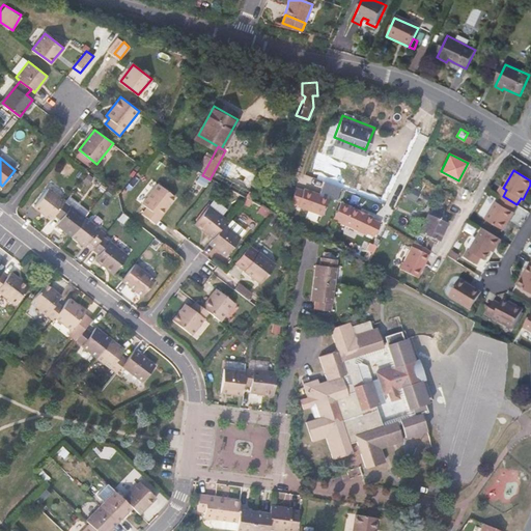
[(63,201),(64,200),(44,185),(30,202),(50,219),(54,214),(63,201)]
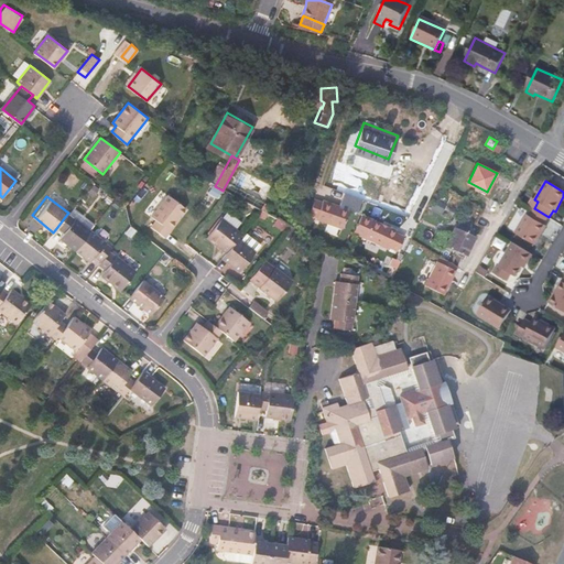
[(183,223),(191,213),(174,199),(158,221),(162,225),(156,231),(171,242),(176,236),(174,234),(183,223)]
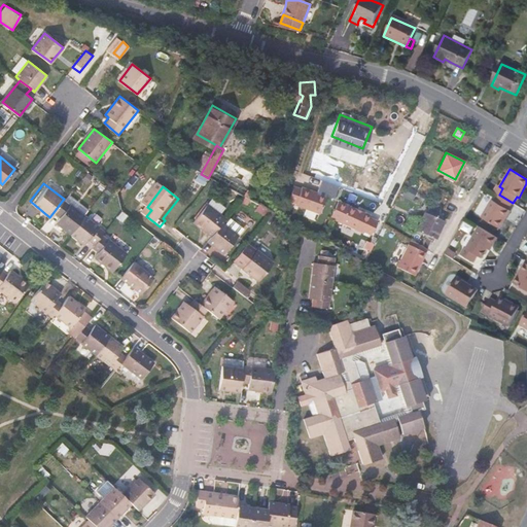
[(319,215),(325,197),(302,187),(301,189),(293,187),(288,202),(295,204),(294,206),(319,215)]
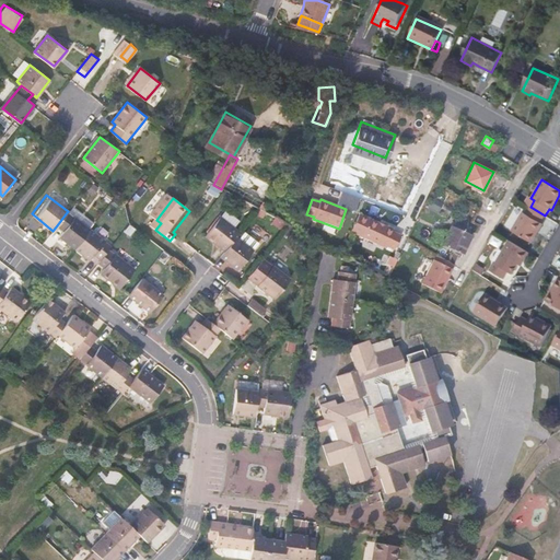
[(531,243),(543,223),(541,222),(545,216),(531,207),(526,213),(523,211),(511,231),(531,243)]
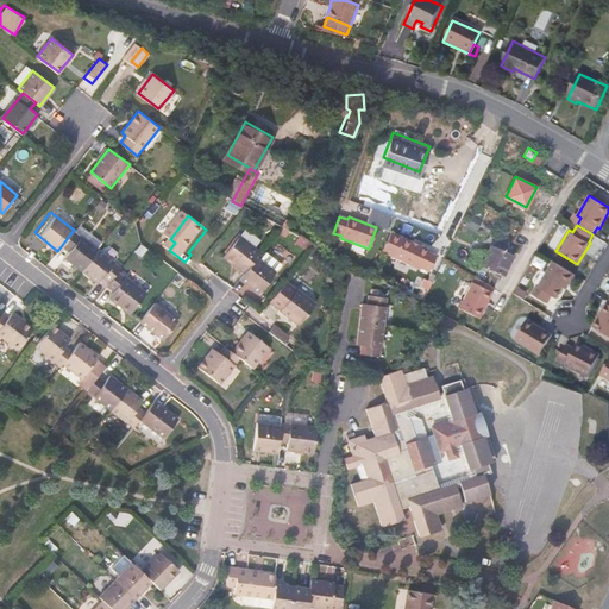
[(81,269),(96,250),(73,231),(62,245),(69,250),(64,256),(81,269)]
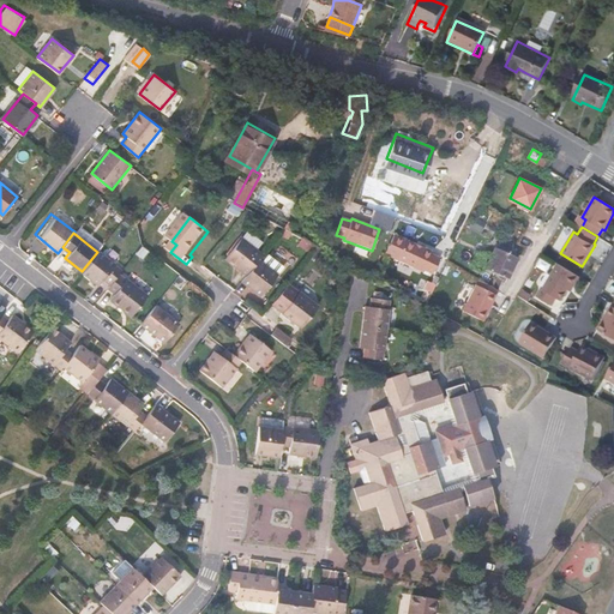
[(262,254),(240,238),(226,258),(246,275),(258,259),(262,254)]
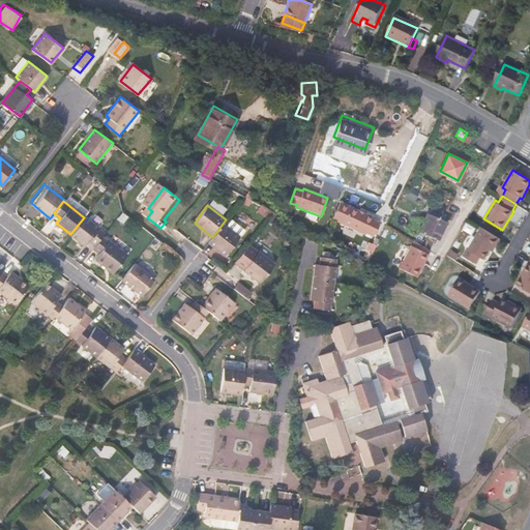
[(372,219),(373,217),(348,206),(341,222),(365,234),(366,231),(374,235),(379,223),(372,219)]
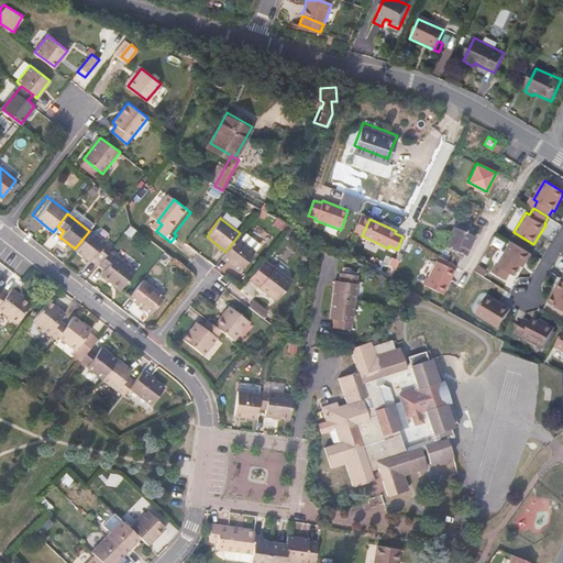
[(176,235),(185,224),(183,222),(174,233),(176,235)]
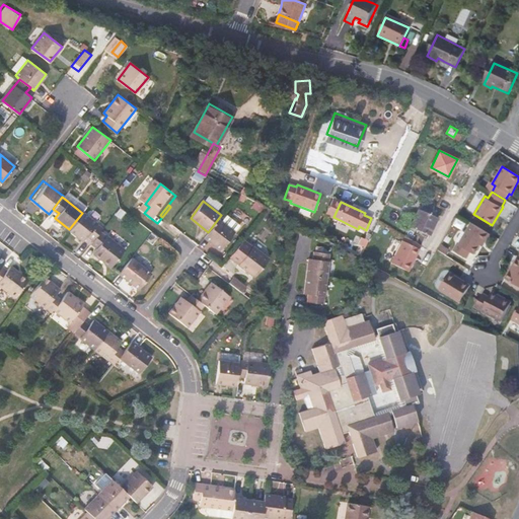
[(427,234),(435,217),(419,209),(410,226),(427,234)]
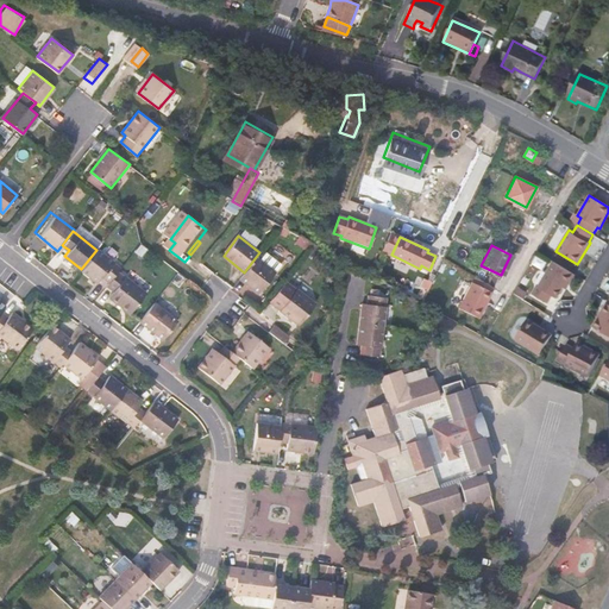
[(118,271),(120,268),(96,250),(81,269),(98,282),(102,277),(110,282),(118,271)]
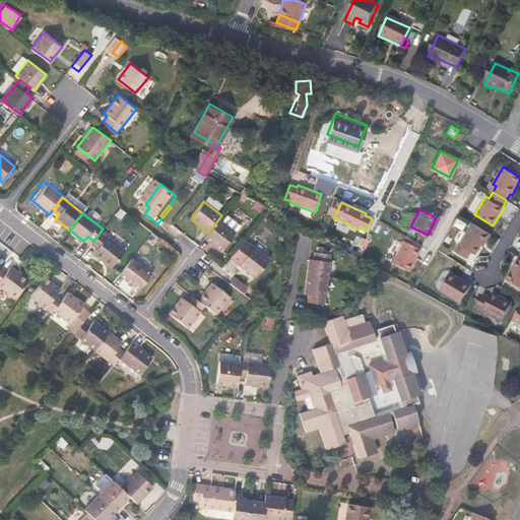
[(220,250),(235,232),(218,219),(208,233),(204,238),(220,250)]
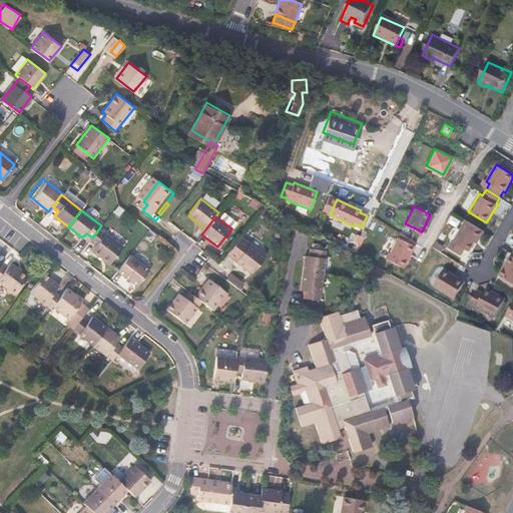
[(469,250),(474,242),(476,239),(479,240),(484,231),(466,220),(454,241),(452,240),(449,247),(462,254),(465,248),(469,250)]
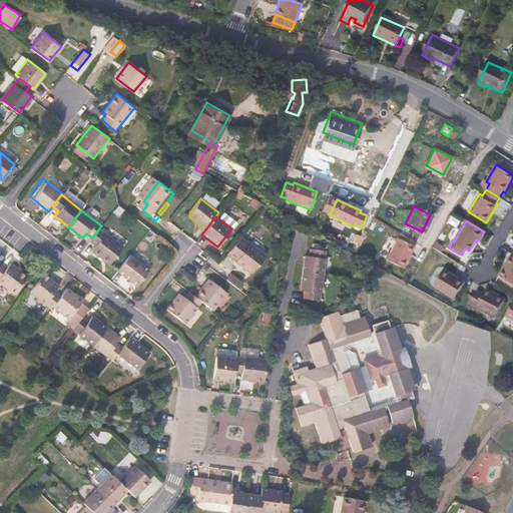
[(108,264),(121,245),(99,228),(92,237),(89,240),(94,244),(90,249),(108,264)]
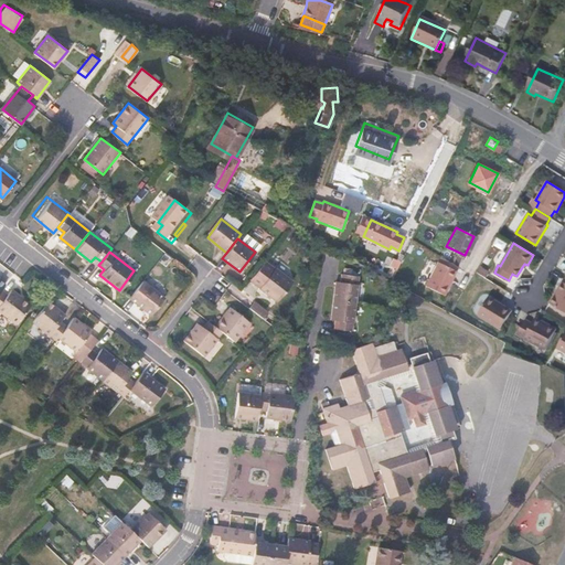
[(275,300),(290,280),(273,267),(264,260),(249,278),(258,285),(258,286),(275,300)]
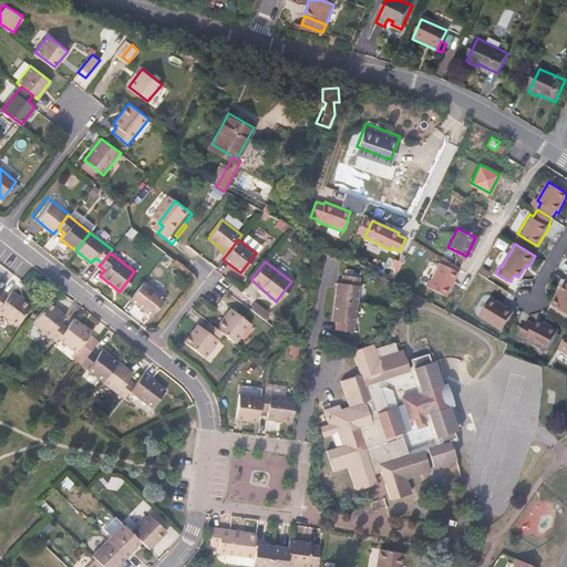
[(442,299),(454,276),(435,266),(422,289),(442,299)]
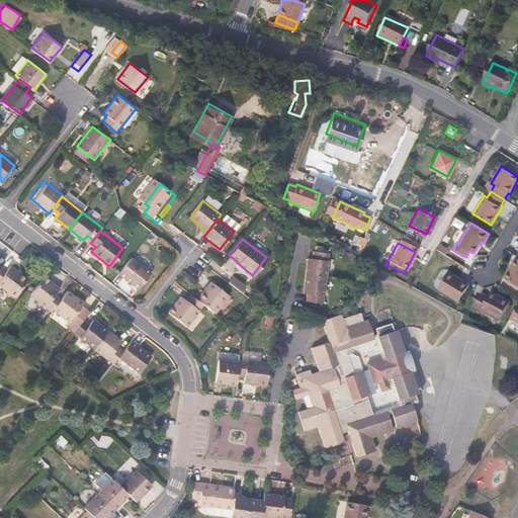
[(443,253),(445,248),(438,244),(435,248),(443,253)]
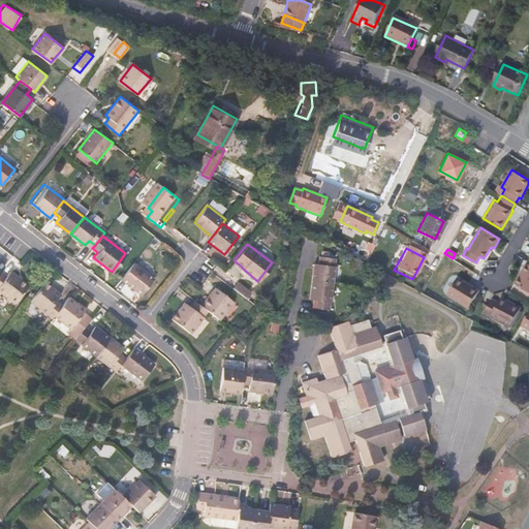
[(327,308),(334,257),(317,255),(316,262),(312,262),(308,297),(311,297),(310,306),(327,308)]
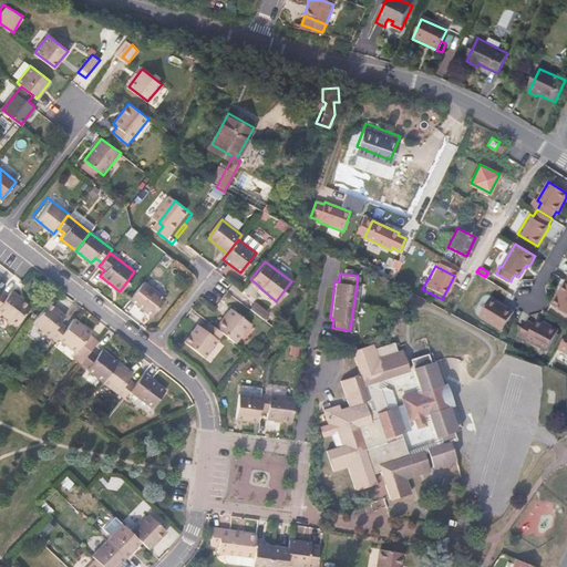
[(151,316),(164,299),(143,281),(129,299),(151,316)]
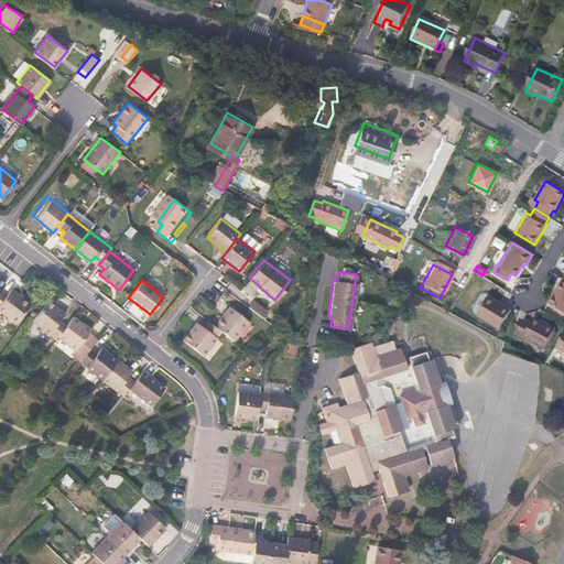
[(563,311),(563,282),(563,283),(562,282),(550,303),(563,311)]
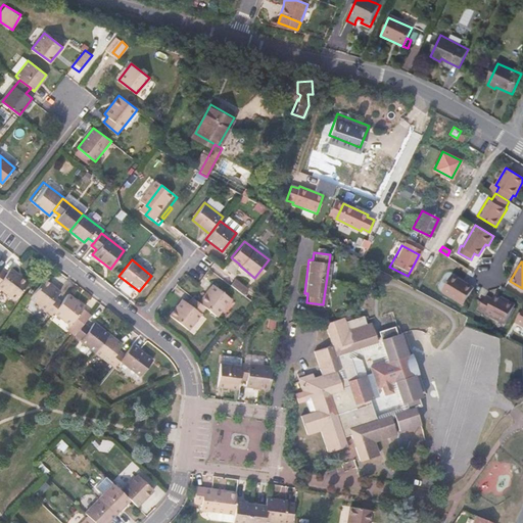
[(0,287),(14,298),(28,281),(10,268),(6,272),(0,268),(0,287)]
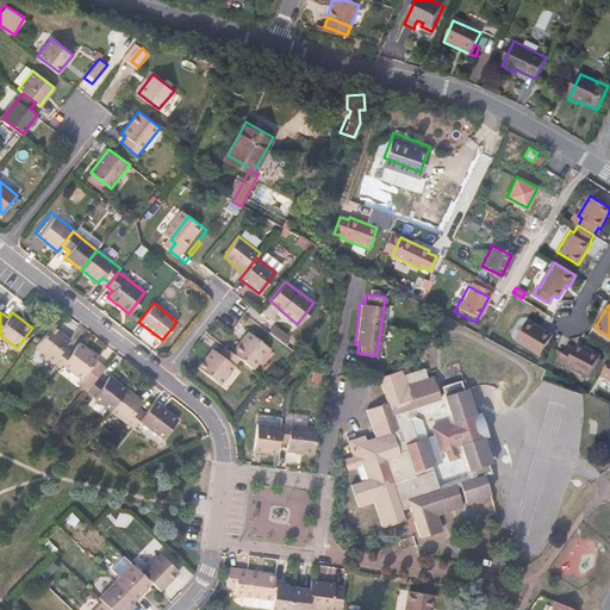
[(542,355),(554,336),(528,321),(516,340),(542,355)]
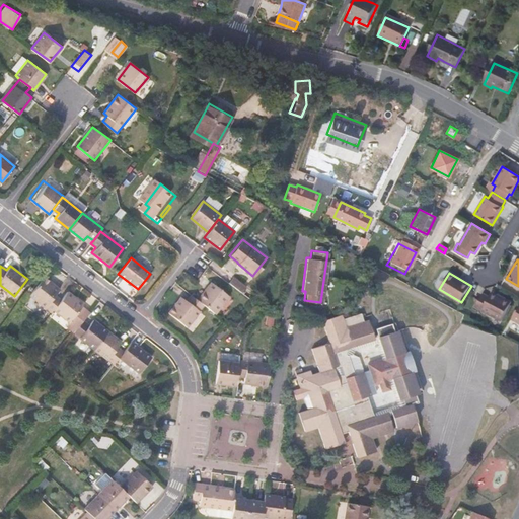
[(55,295),(59,290),(44,277),(28,295),(51,312),(53,309),(61,300),(55,295)]
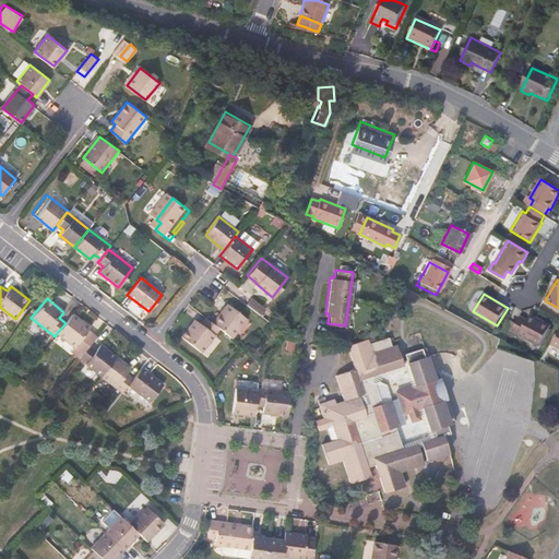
[(263,308),(250,298),(245,304),(258,314),(263,308)]
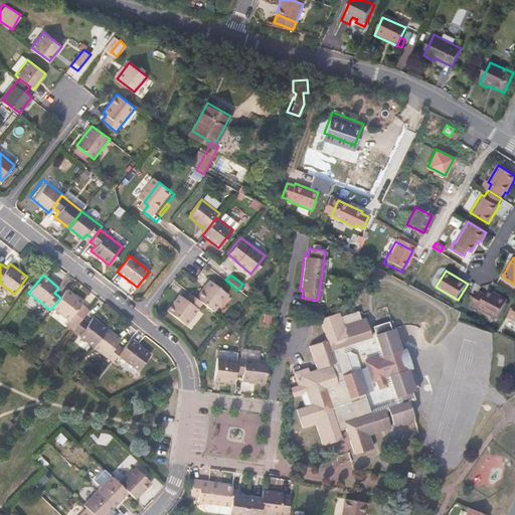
[(212,311),(225,294),(209,280),(195,298),(201,303),(212,311)]
